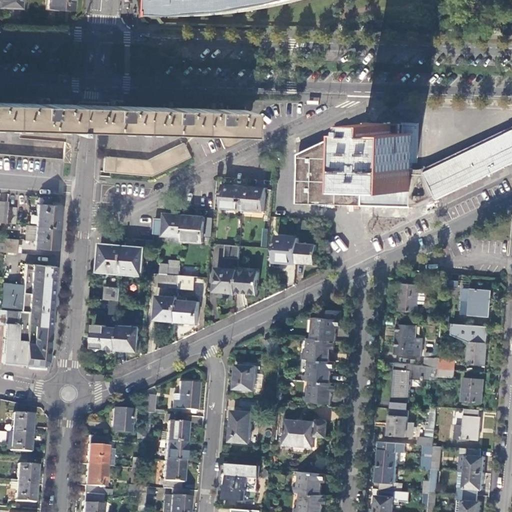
[(71,8),(71,0),(46,0),(46,7),(71,8)]
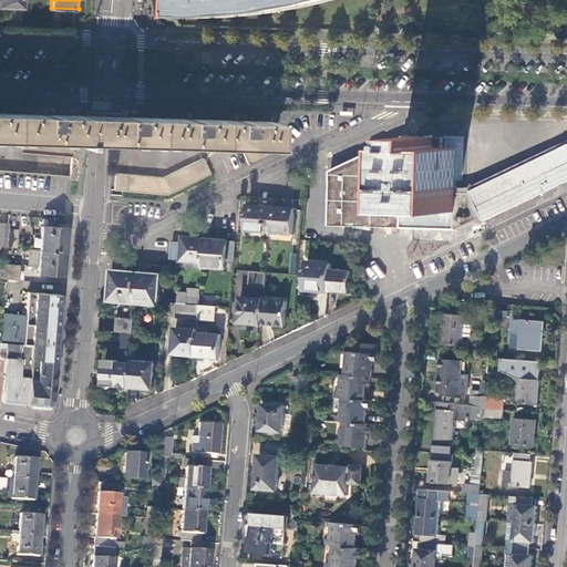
[(179,19),(179,8),(179,0),(169,0),(174,19),(176,19),(179,19)]
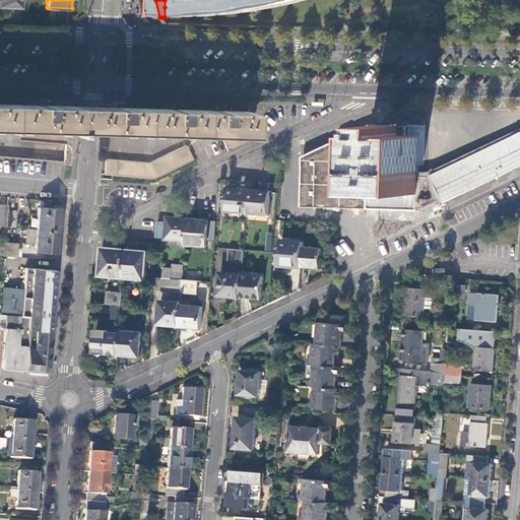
[(165,0),(165,7),(165,17),(165,18),(180,18),(185,18),(196,18),(211,17),(225,16),(250,13),(264,11),(279,8),(295,4),(310,1),(312,0),(165,0)]
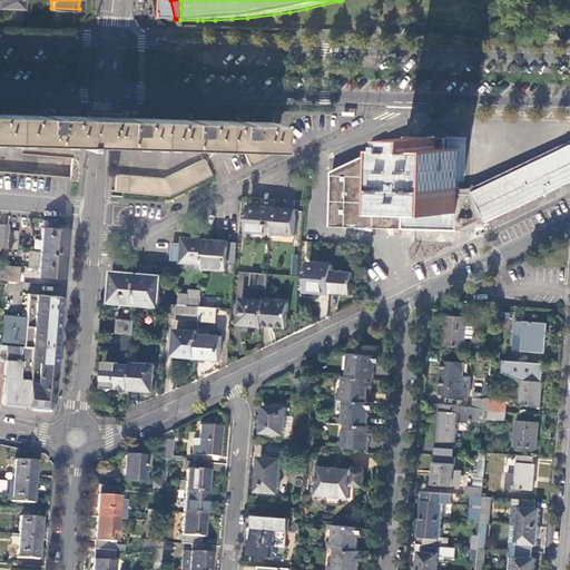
[(242,147),(249,165),(271,155),(272,121),(248,120),(229,120),(200,119),(182,118),(135,117),(118,117),(55,115),(36,114),(0,111),(0,140),(7,141),(7,139),(77,141),(77,146),(82,146),(82,141),(150,144),(150,145),(198,147),(198,145),(242,147)]
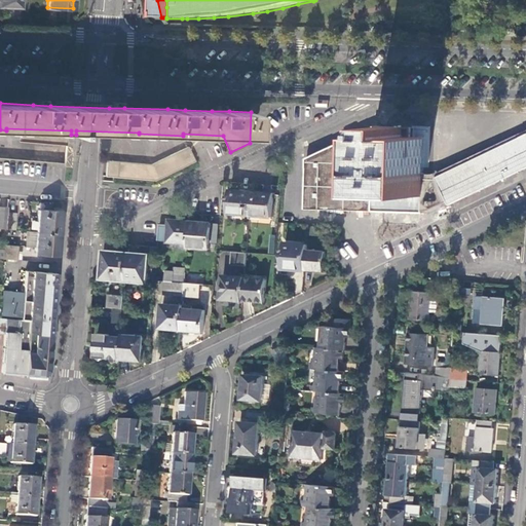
[(374,126),(365,132),(365,155),(374,155),(374,126)]
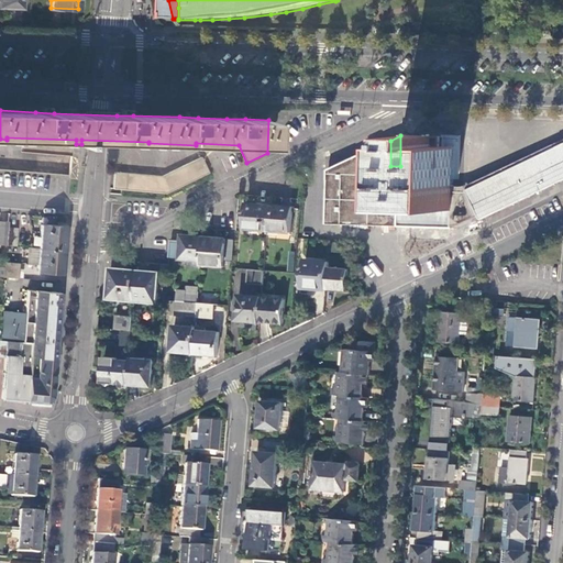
[(400,135),(400,166),(398,225),(452,228),(454,147),(440,146),(440,136),(417,136),(400,135)]
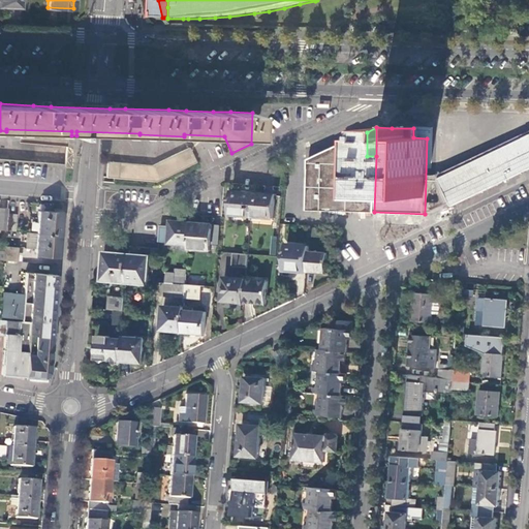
[(367,156),(367,132),(367,131),(336,147),(308,160),(307,210),(374,212),(376,156),(367,156)]
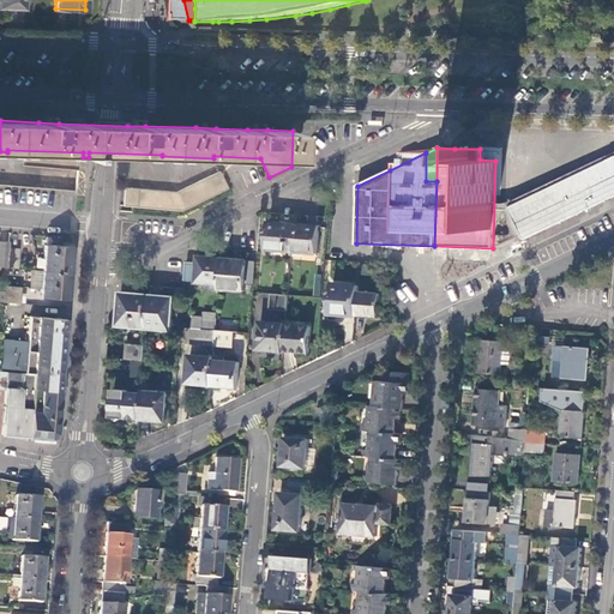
[(613,156),(608,160),(585,170),(540,192),(537,193),(519,202),(509,208),(524,240),(613,197),(613,156)]
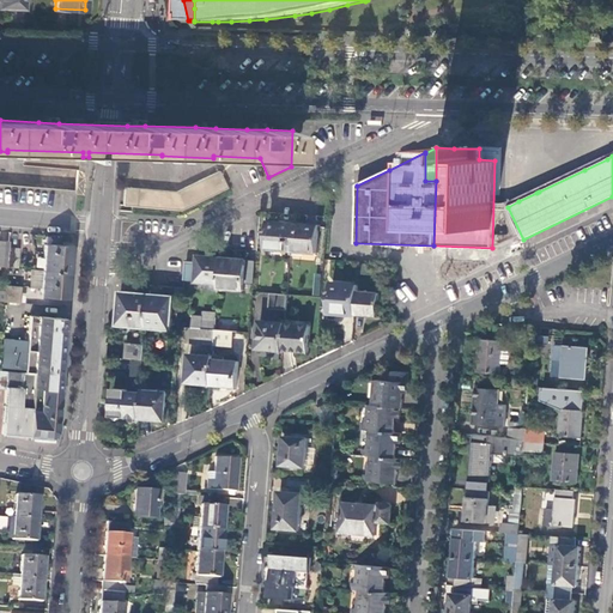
[(139,206),(182,210),(228,187),(220,170),(177,190),(140,188),(139,206)]
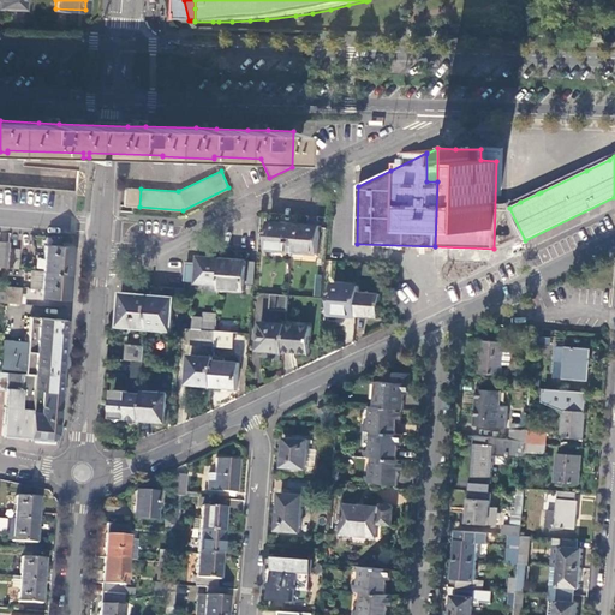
[(139,207),(141,189),(126,187),(125,206),(139,207)]
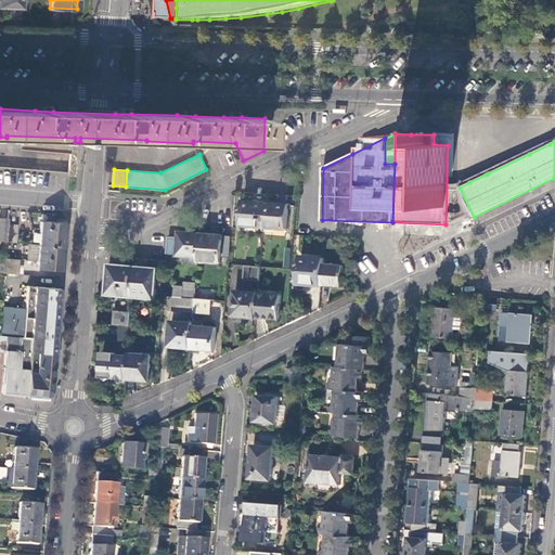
[(265,228),(267,202),(256,201),(243,199),(241,226),(265,228)]
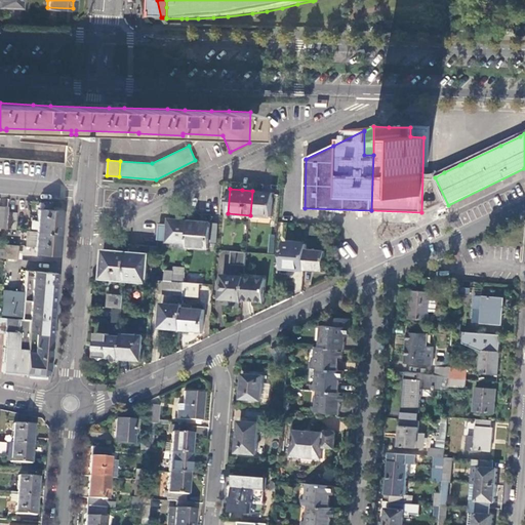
[(263,191),(252,191),(250,215),(272,216),(274,192),(263,191)]
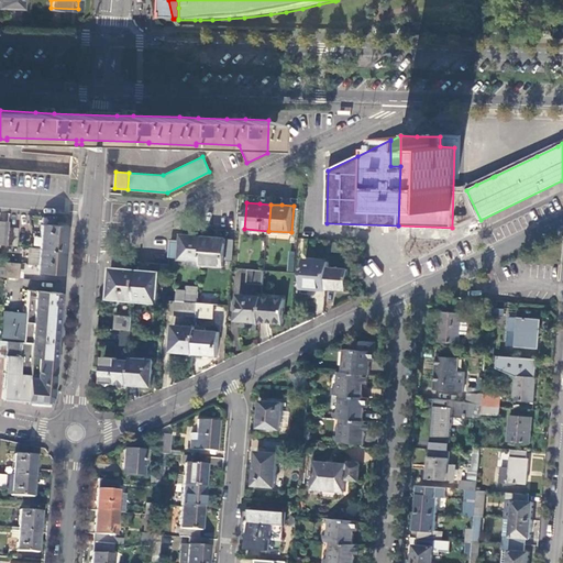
[(39,246),(64,249),(64,239),(66,225),(41,223),(39,246)]
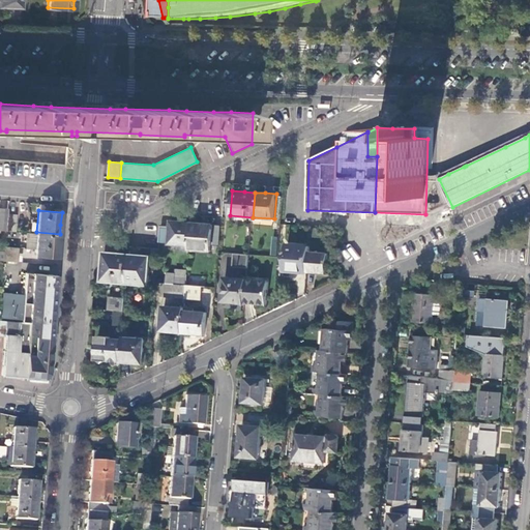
[(8,212),(6,230),(15,231),(16,213),(8,212)]
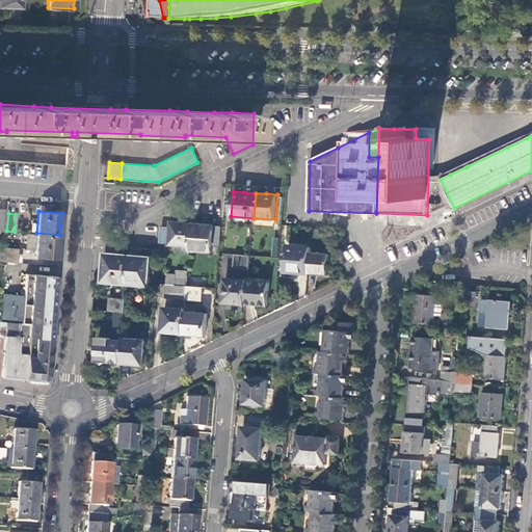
[(170,227),(169,242),(169,245),(182,246),(181,250),(190,251),(190,249),(193,223),(181,222),(171,221),(170,227)]
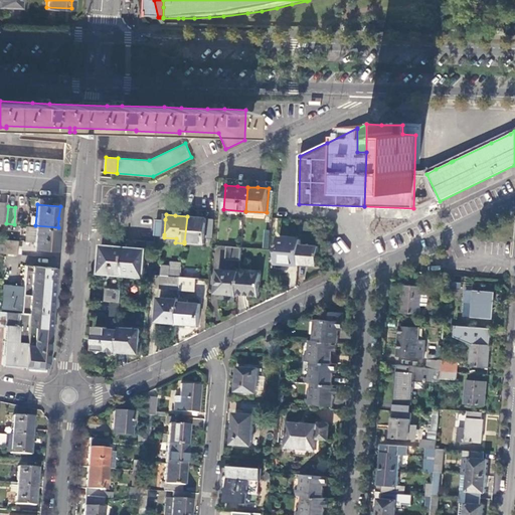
[(187,216),(184,241),(206,242),(206,237),(207,222),(208,217),(198,217),(187,216)]
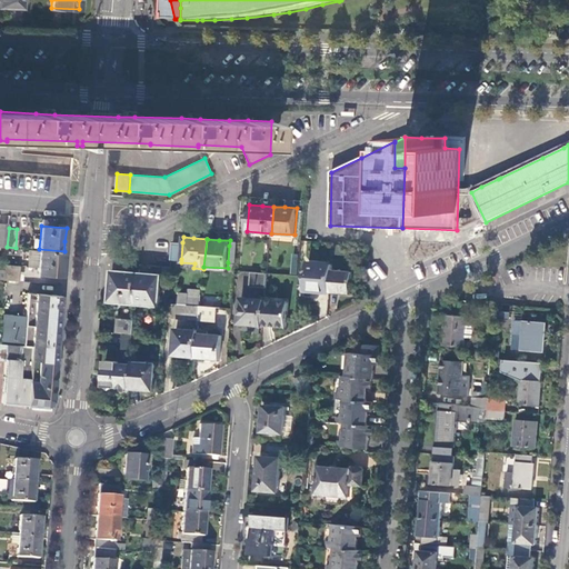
[(181,259),(182,242),(173,241),(172,258),(181,259)]
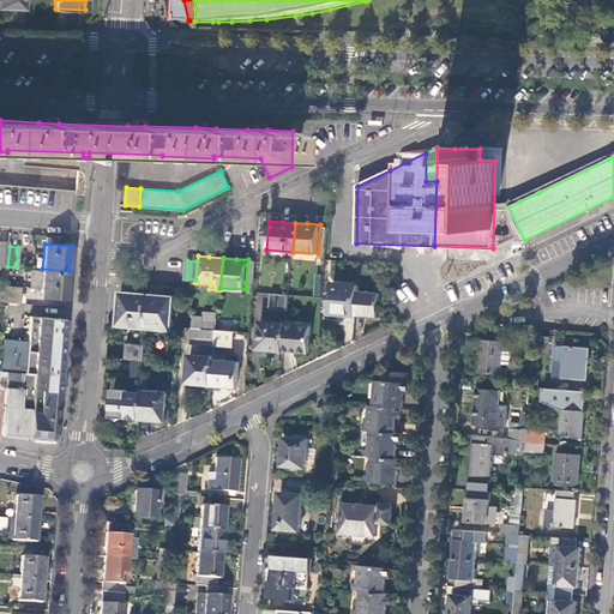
[(257,266),(247,265),(246,283),(256,283),(257,266)]
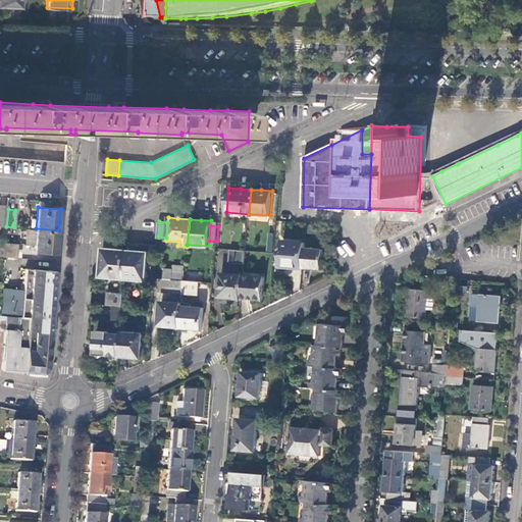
[(58,245),(59,230),(36,228),(34,251),(57,253),(58,245)]
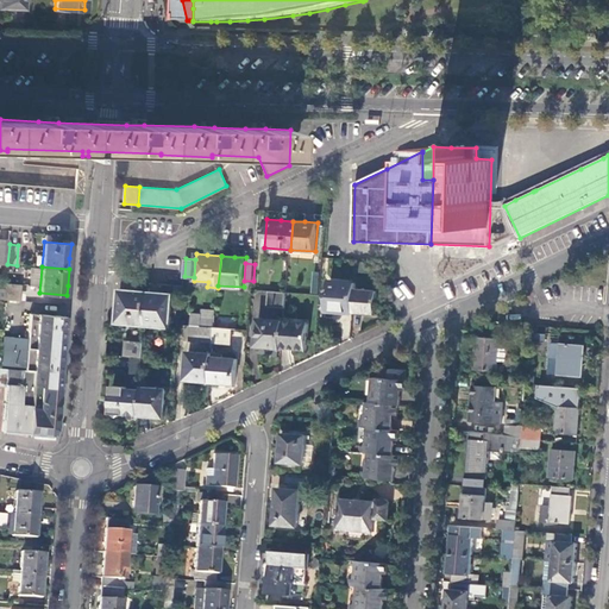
[(356,289),(356,282),(331,281),(327,309),(353,312),(356,289)]
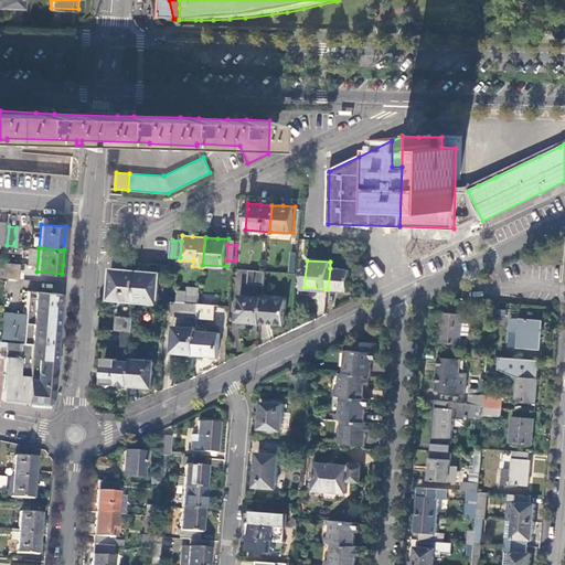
[(19,263),(4,262),(4,267),(3,277),(18,278),(19,263)]
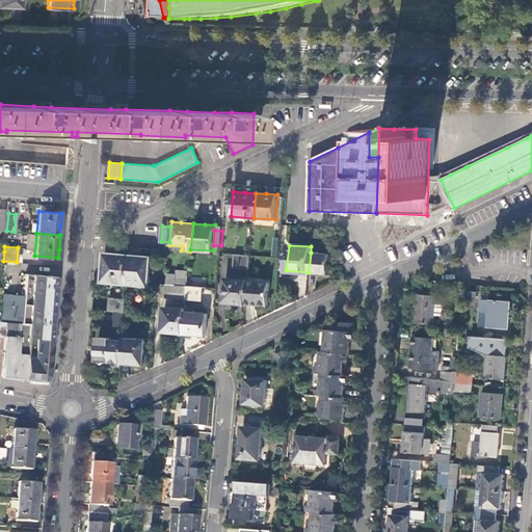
[(128,284),(130,255),(106,253),(103,282),(128,284)]
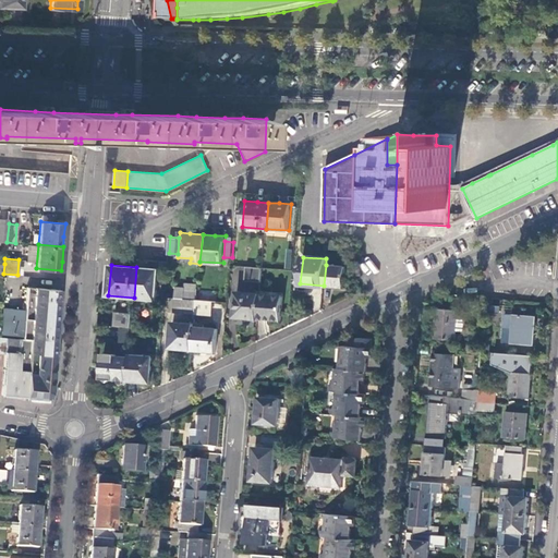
[(326,265),(324,286),(344,288),(346,266),(326,265)]
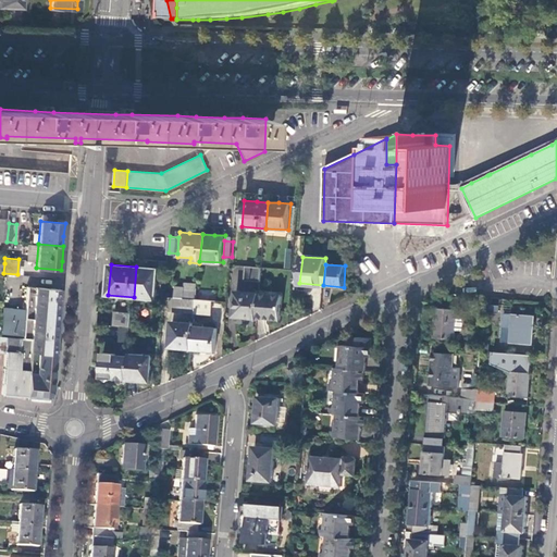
[(261,281),(262,267),(246,265),(245,280),(261,281)]
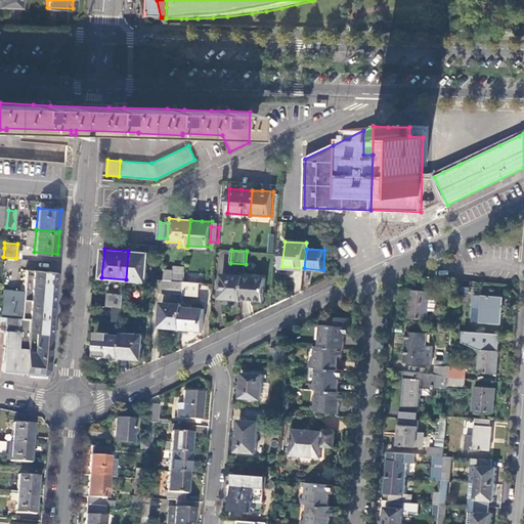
[(141,252),(128,251),(126,279),(147,280),(150,253),(141,252)]
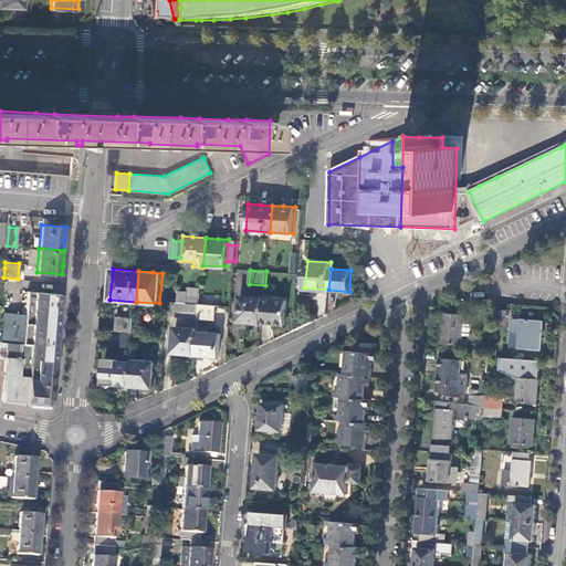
[(199,303),(200,293),(200,287),(188,286),(188,291),(187,302),(199,303)]
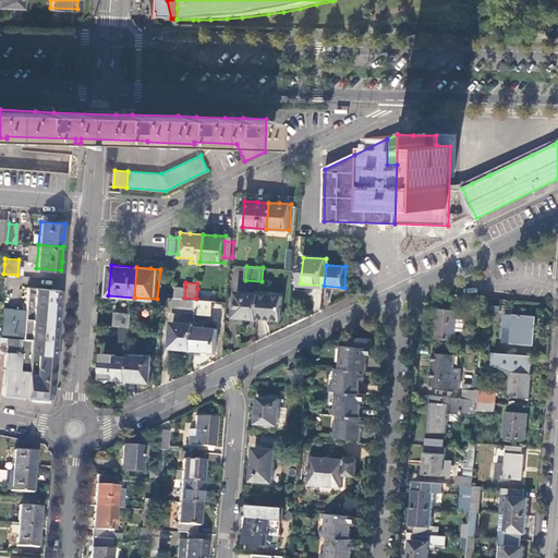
[(29,352),(53,354),(55,343),(57,311),(59,289),(26,286),(25,308),(3,307),(1,332),(23,335),(22,338),(31,339),(29,352)]
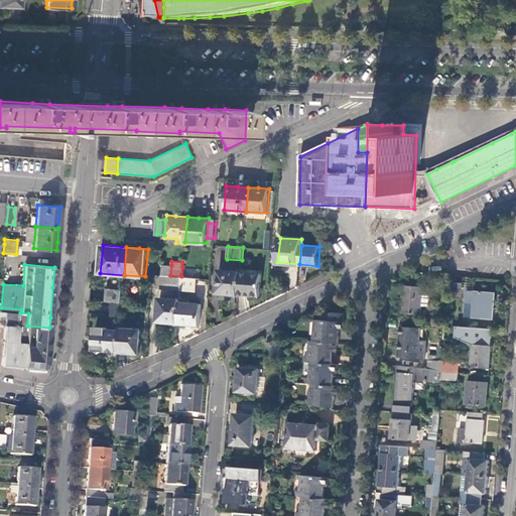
[(202,268),(182,267),(181,276),(197,277),(201,278),(202,268)]
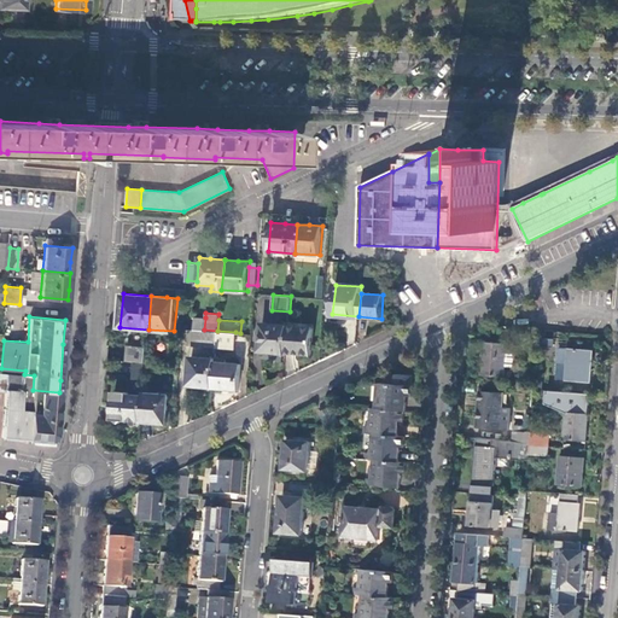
[(260,350),(286,351),(289,325),(262,322),(260,350)]
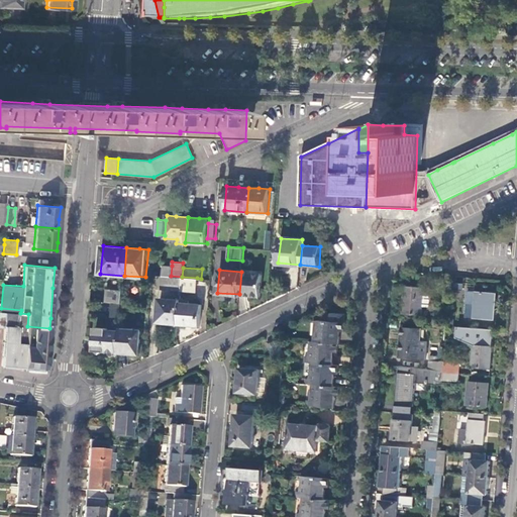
[(241,272),(239,294),(261,296),(263,273),(241,272)]
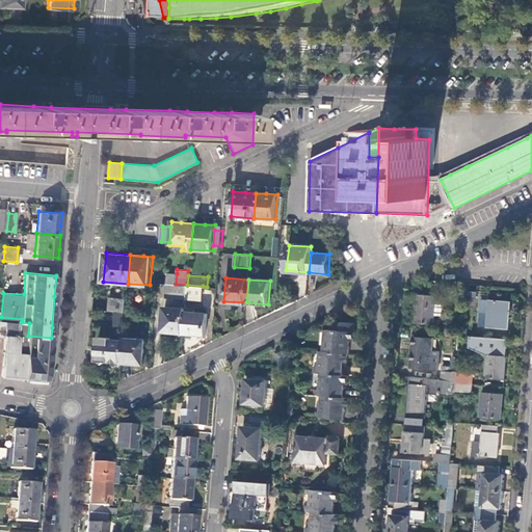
[(186,295),(187,285),(176,284),(168,284),(158,283),(157,293),(186,295)]
